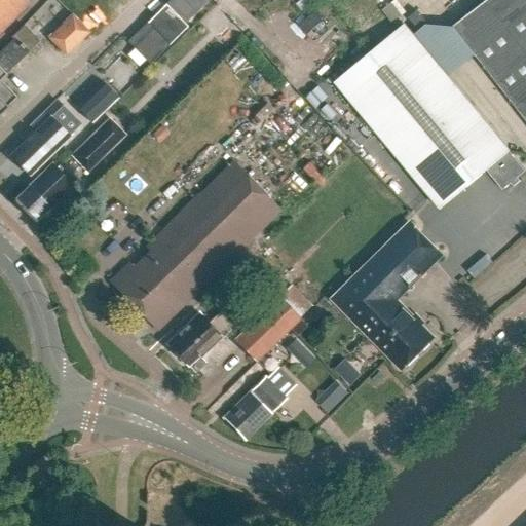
[(0,0),(0,33),(28,6),(22,0),(0,0)]
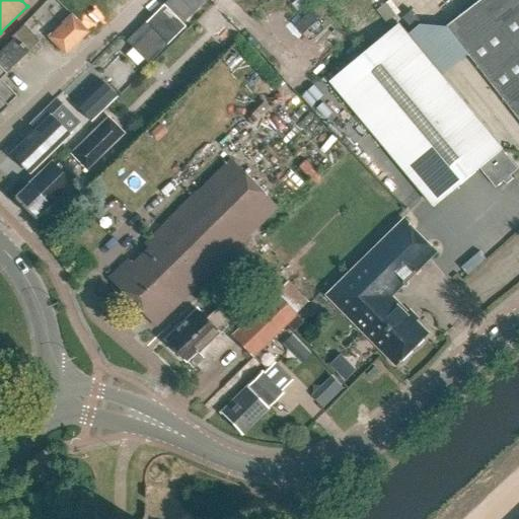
[(518,0),(480,0),(447,26),(468,55),(518,120),(518,0)]
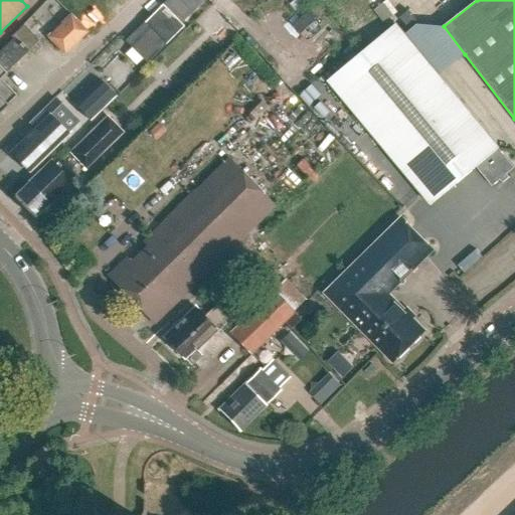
[(148,62),(184,26),(163,5),(126,41),(148,62)]
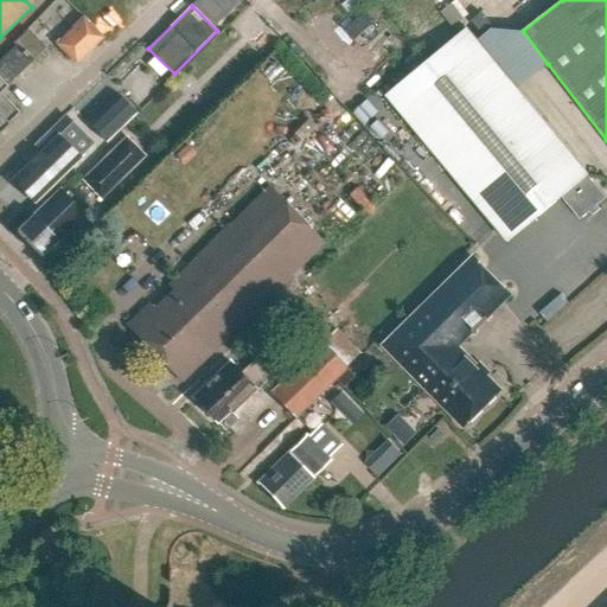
[(471,21),(484,36),(493,27),(481,13),(471,21)]
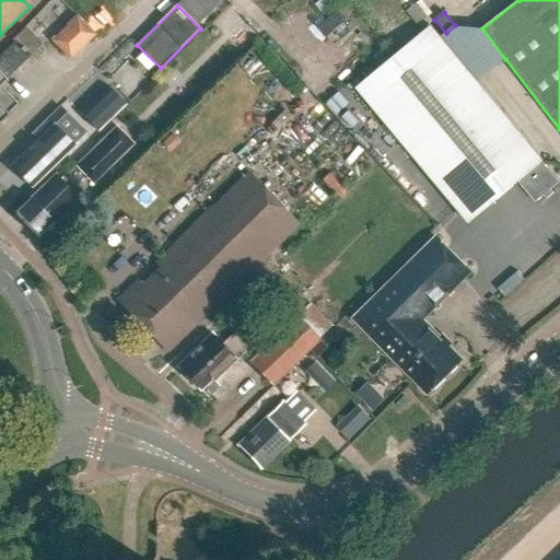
[(69,60),(96,34),(76,13),(49,39),(69,60)]
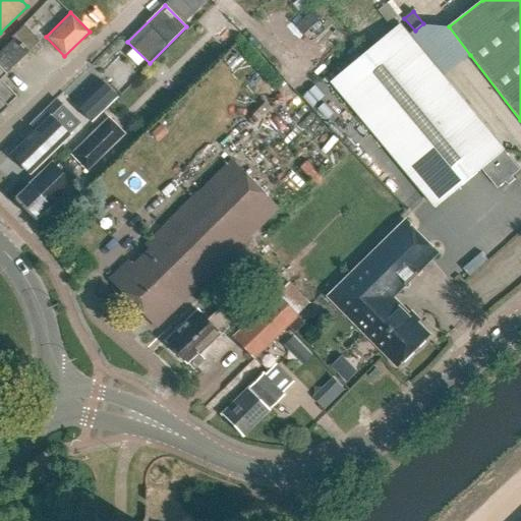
[(505,152),(506,151),(402,25),(333,82),(437,208),(482,170),(505,152)]
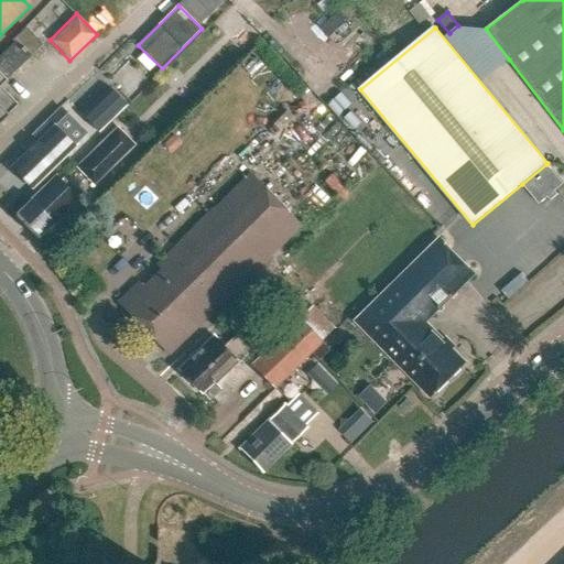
[(4,79),(39,45),(23,29),(11,41),(13,43),(0,56),(0,123),(9,116),(7,115),(17,105),(0,87),(7,82),(4,79)]
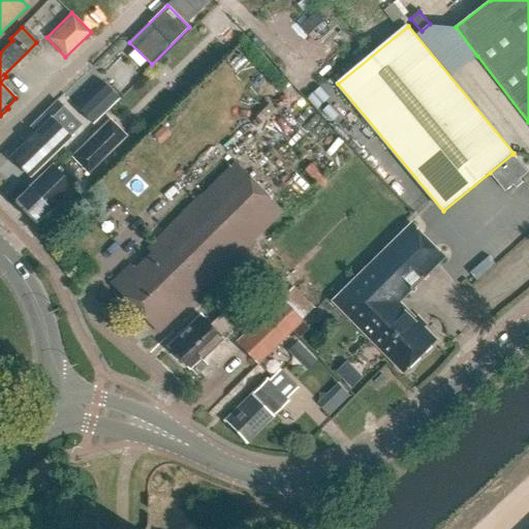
[(103,114),(118,99),(102,83),(81,103),(87,110),(82,114),(92,124),(103,114)]
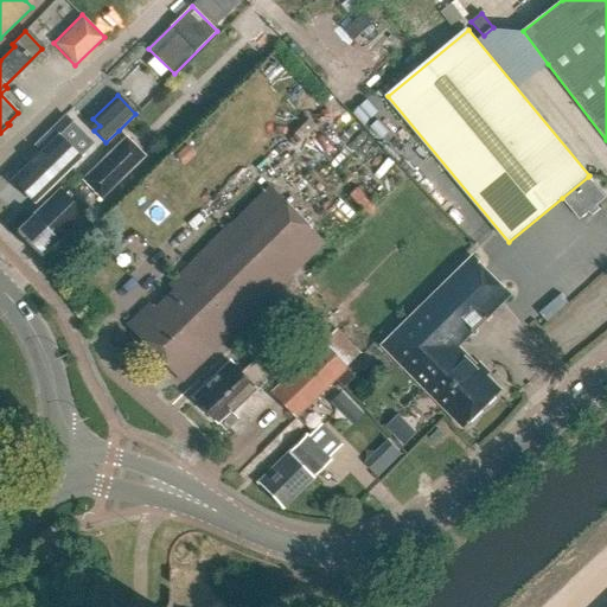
[(52,185),(80,158),(57,134),(30,161),(30,163),(12,180),(31,200),(49,183),(52,185)]
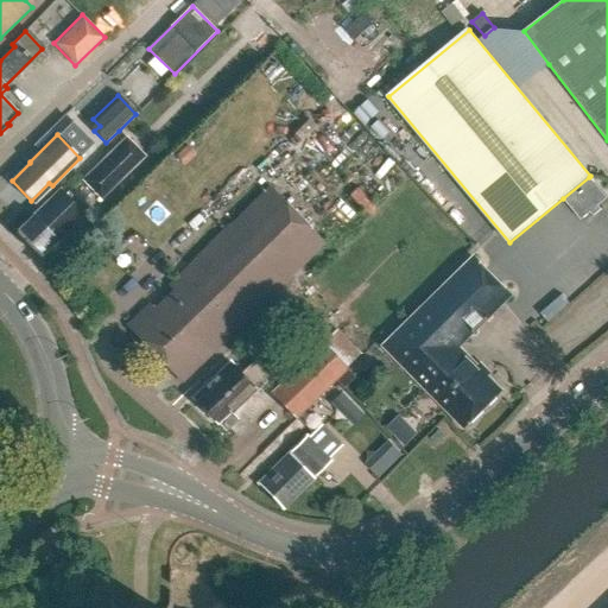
[(101,201),(146,158),(126,137),(81,179),(101,201)]
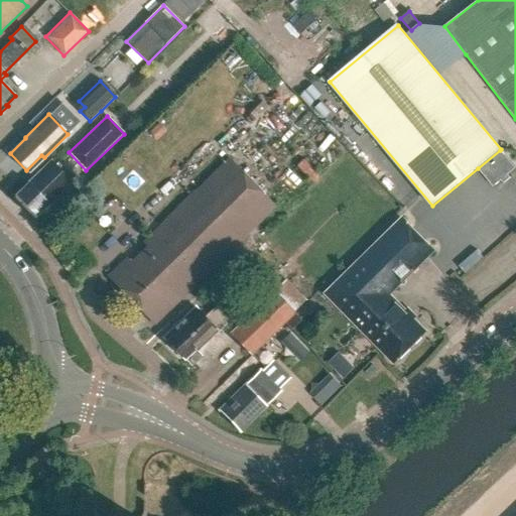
[(156,141),(165,132),(158,124),(148,133),(156,141)]
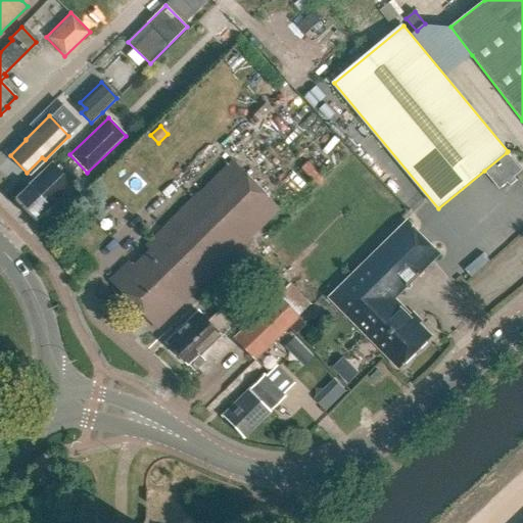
[(500,189),(522,171),(507,152),(484,171),(500,189)]
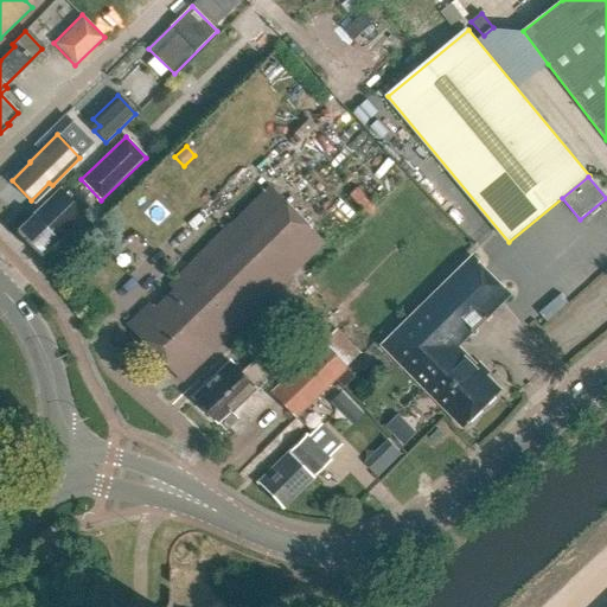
[(183,379),(324,242),(269,186),(168,283),(173,288),(153,307),(157,312),(136,332),(183,379)]
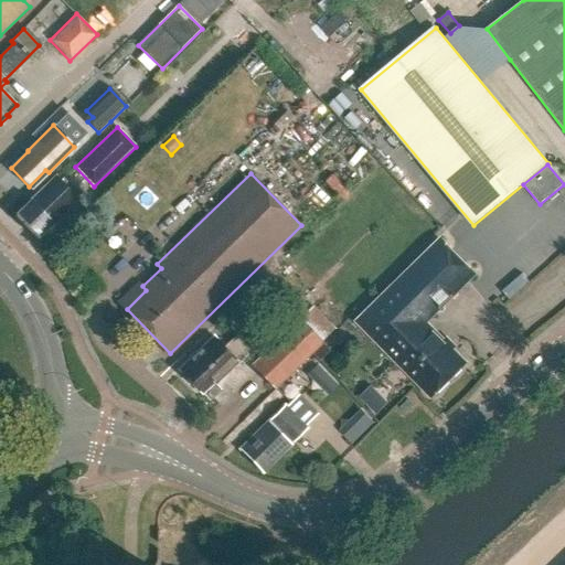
[(14,214),(36,237),(77,196),(55,174),(17,213),(16,212),(14,214)]
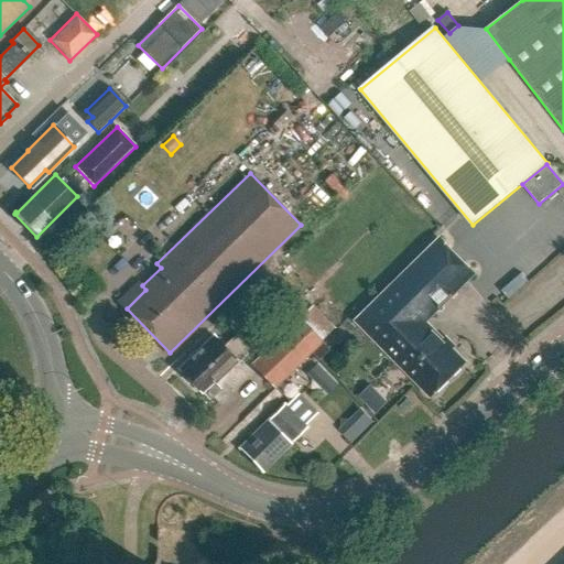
[(475,273),(443,240),(360,321),(387,348),(388,347),(433,393),(464,365),(423,323),(475,273)]
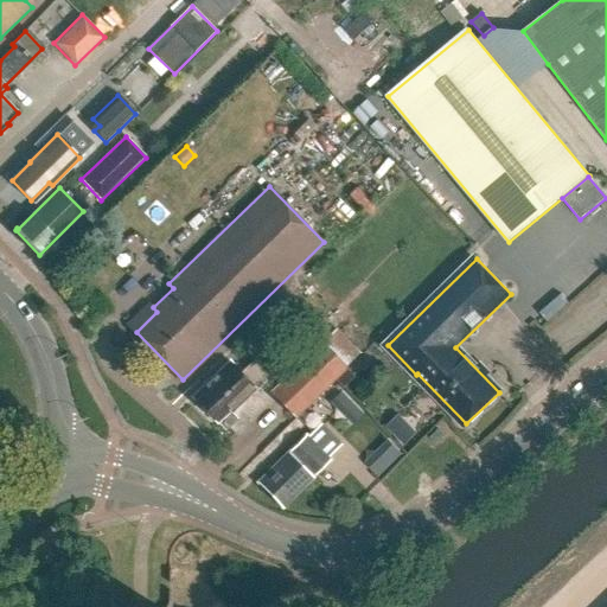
[(294,305),(313,286),(306,278),(286,296),(294,305)]
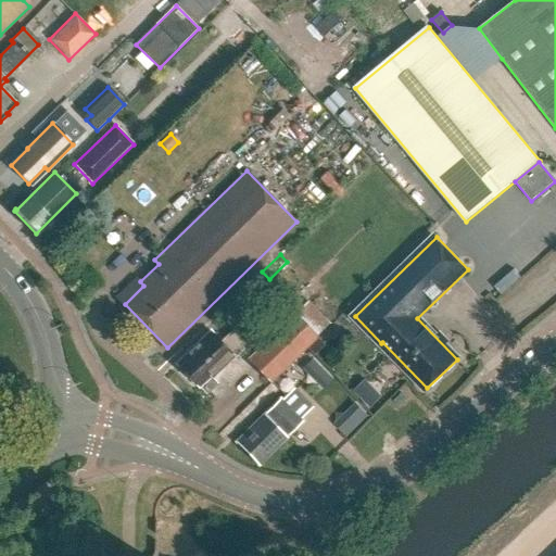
[(306,349),(317,339),(318,338),(294,313),(247,359),(270,383),(306,349)]
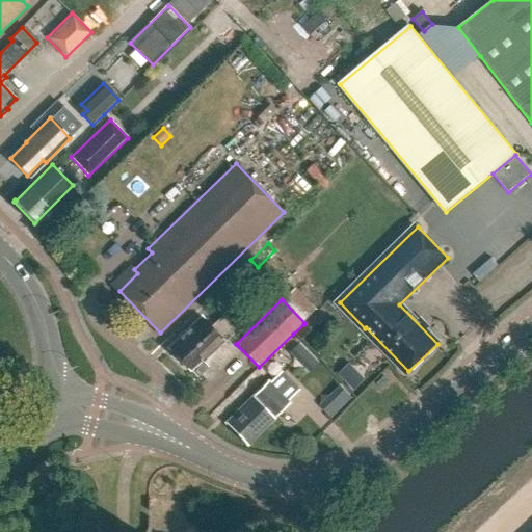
[(230,331),(245,316),(240,311),(243,308),(238,301),(211,326),(202,316),(196,321),(194,320),(190,327),(169,347),(171,350),(169,352),(178,362),(180,360),(189,370),(200,360),(203,363),(224,342),(223,341),(232,334),(230,331)]
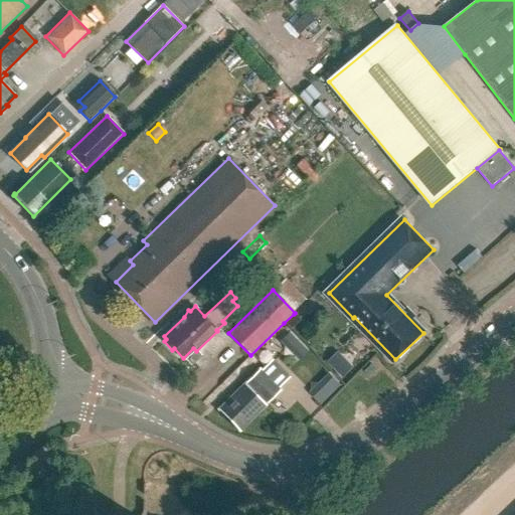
[(290,330),(300,320),(294,314),(284,323),(290,330)]
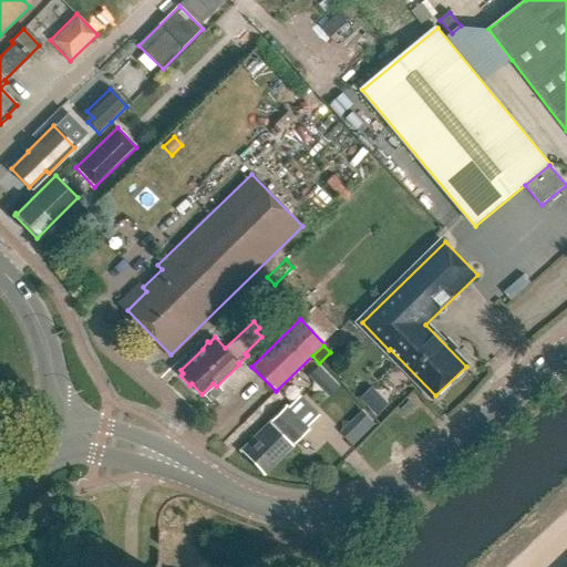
[(306,429),(318,416),(299,398),(287,409),(286,408),(240,451),(264,474),(308,431),(306,429)]
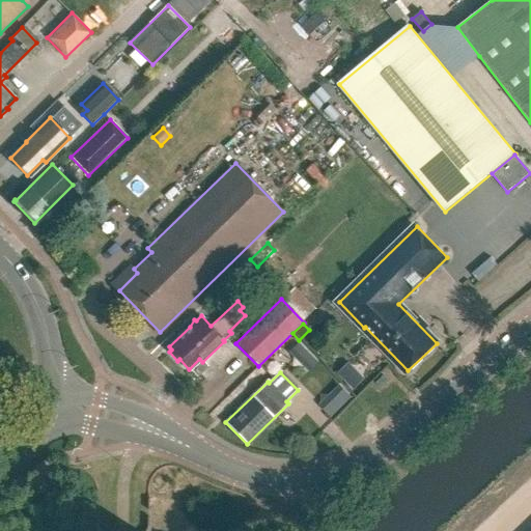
[(328,417),(347,396),(338,388),(318,409),(328,417)]
